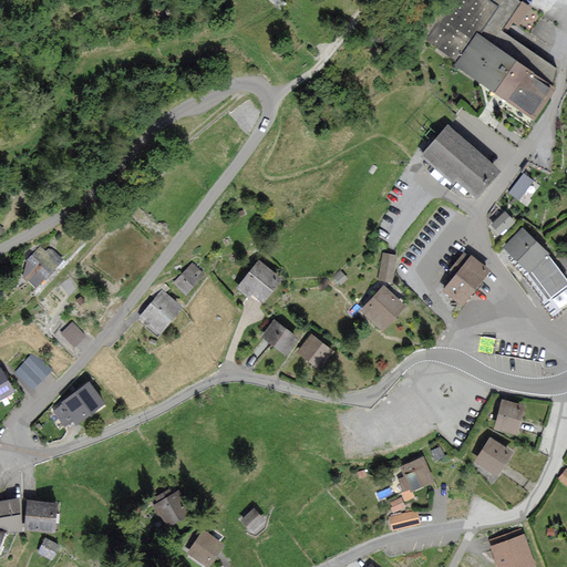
[(550,90),(554,68),(506,35),(527,6),(518,0),(447,0),(422,37),(455,60),(453,63),(532,117),(550,90)]
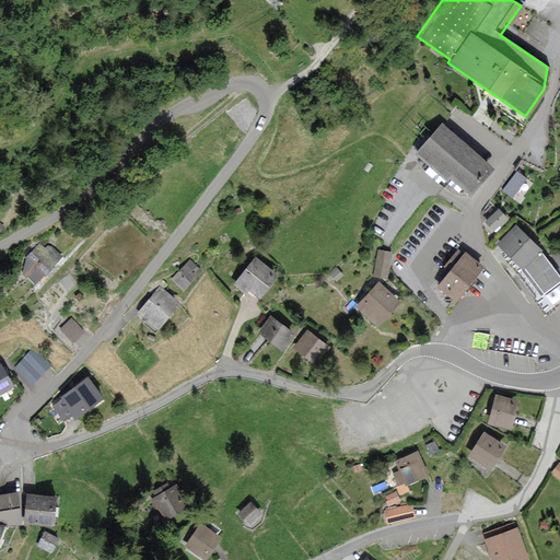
[(522,25),(533,11),(525,6),(514,21),(522,25)]
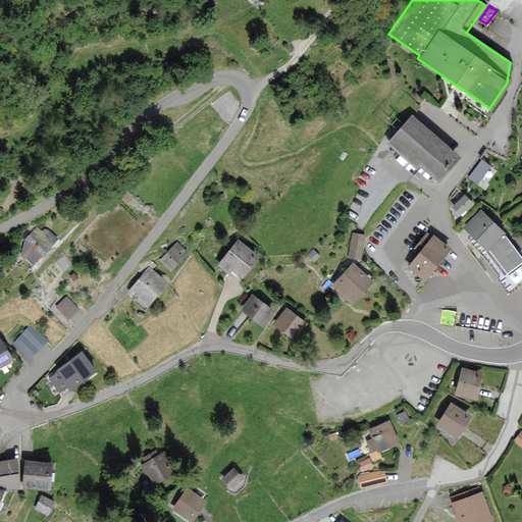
[(459,158),(413,118),(393,142),(438,181),(459,158)]
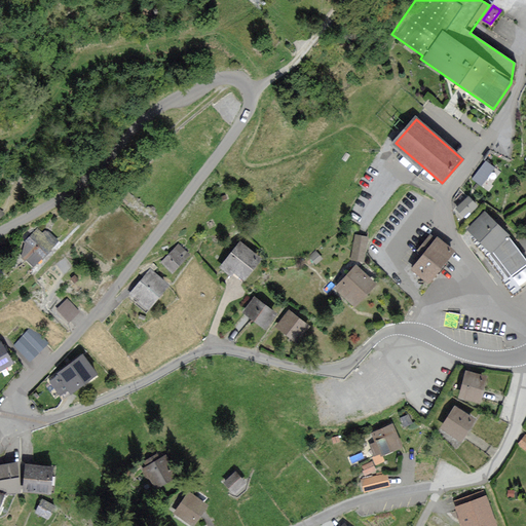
[(499,173),(487,162),(474,179),(488,190),(492,185),(490,184),(499,173)]
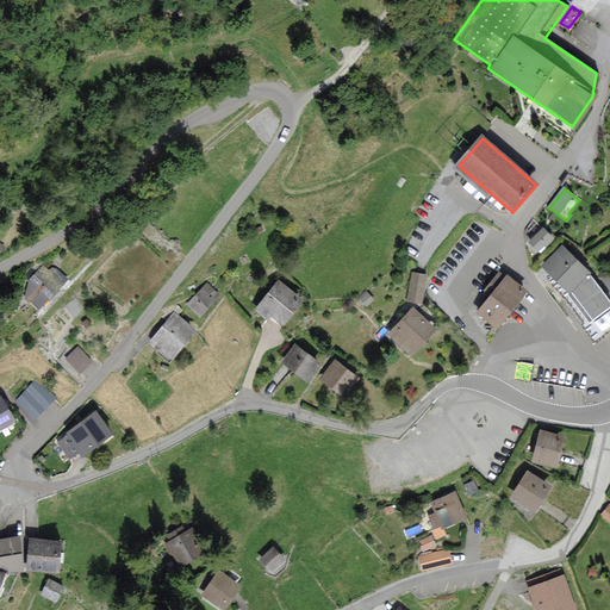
[(530,241),(539,250),(552,238),(543,230),(530,241)]
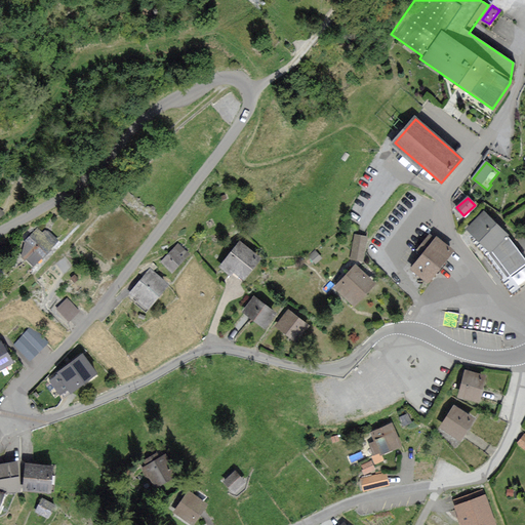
[(485,212),(469,229),(491,250),(510,275),(524,264),(524,259),(520,253),(508,235),(485,212)]
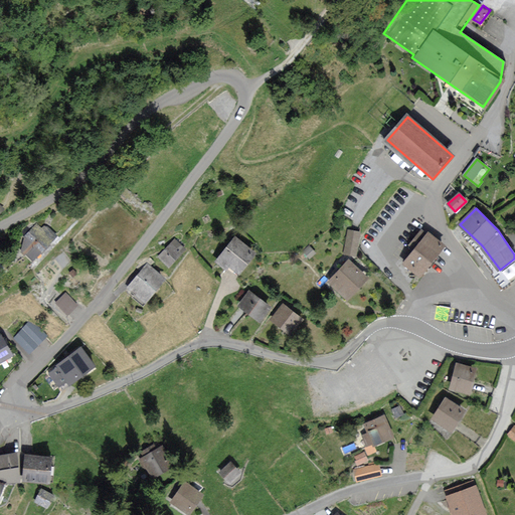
[(36,224),(25,236),(23,249),(33,260),(56,235),(46,226),(42,230),(36,224)]
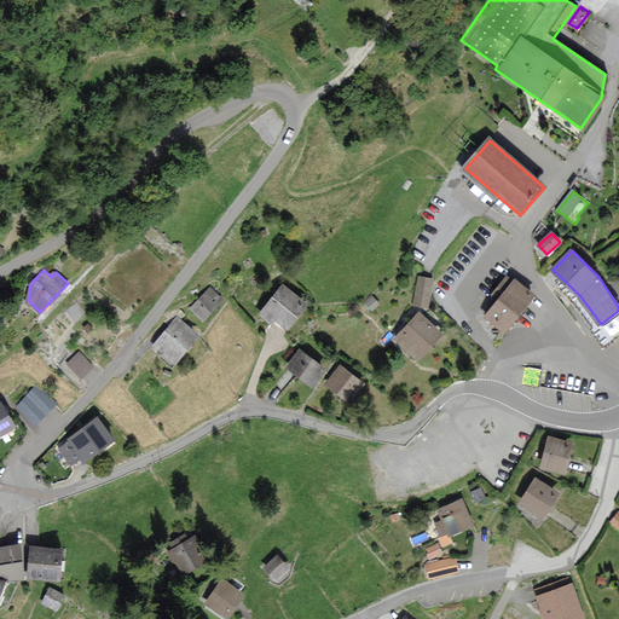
[(433,279),(420,277),(415,305),(428,307),(433,279)]
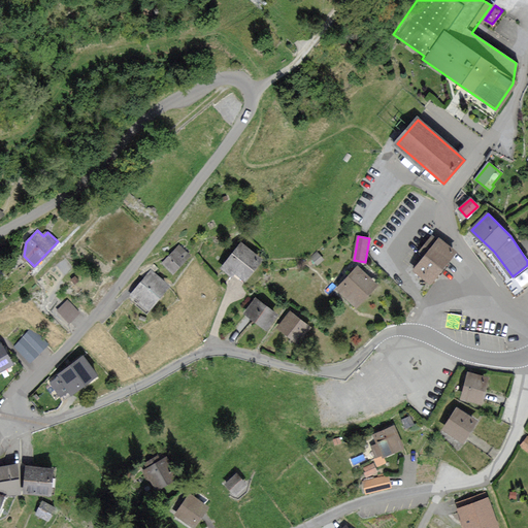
[(455,253),(439,240),(416,269),(430,282),(455,253)]
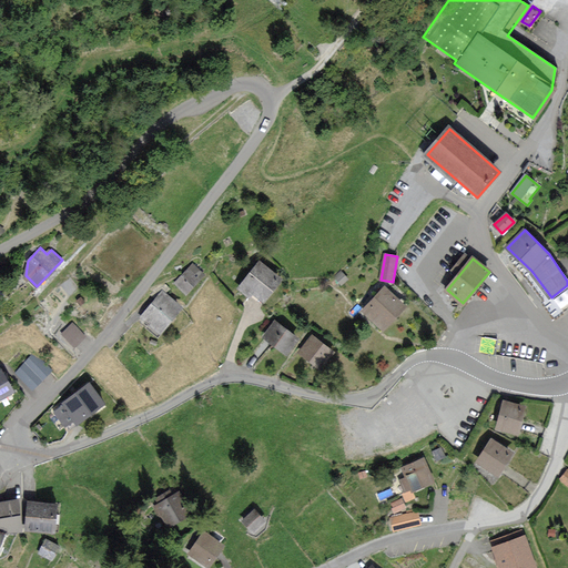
[(261,262),(240,288),(250,296),(253,292),(264,300),(281,279),(261,262)]
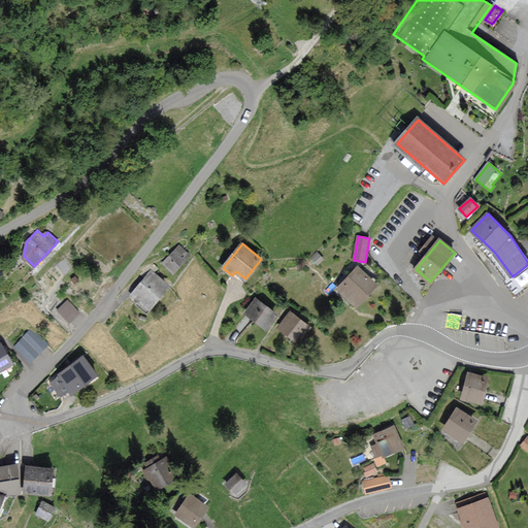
[(190,256),(179,246),(164,263),(174,272),(190,256)]
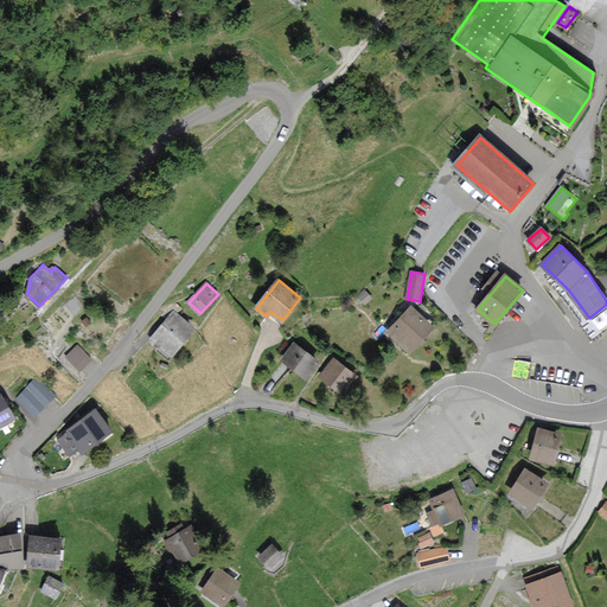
[(371,298),(364,291),(358,296),(365,304),(371,298)]
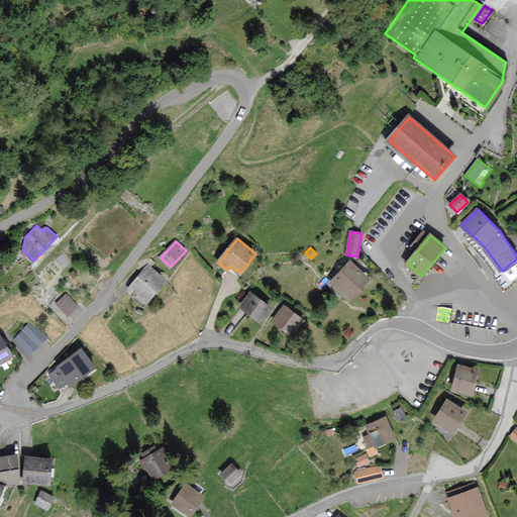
[(369,279),(351,262),(332,282),(348,299),(369,279)]
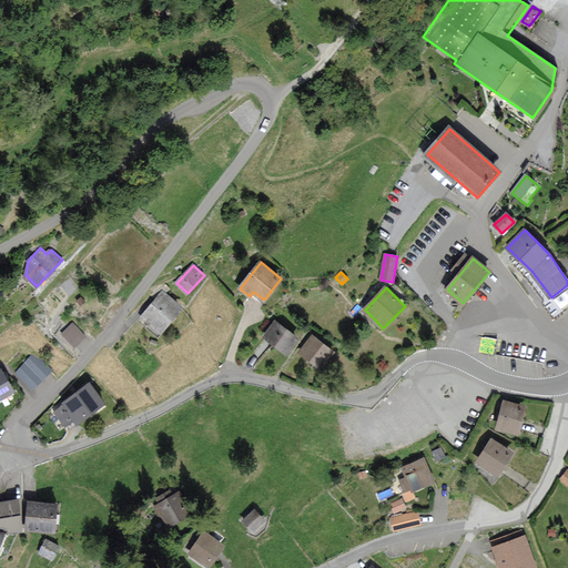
[(181,308),(163,293),(141,318),(160,334),(181,308)]
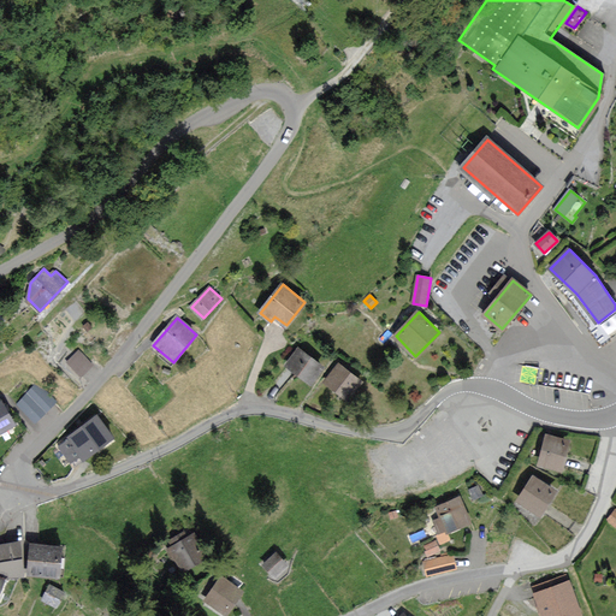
[(323,367),(298,350),(288,366),(312,383),(323,367)]
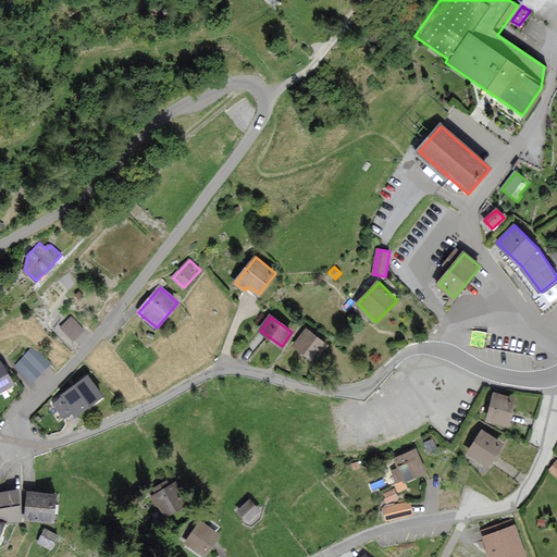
[(83,330),(72,318),(62,327),(74,338),(83,330)]
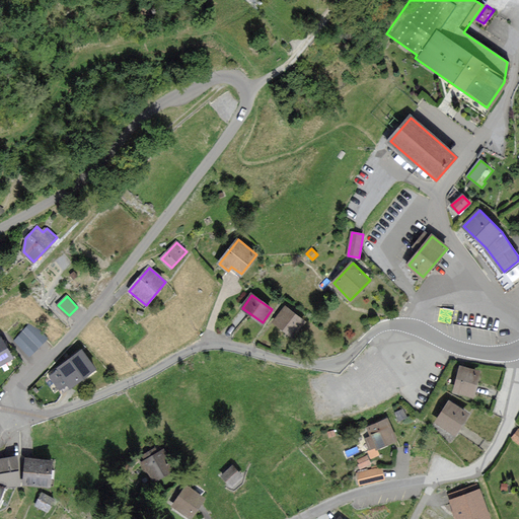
[(303,321),(286,308),(275,322),(293,336),(303,321)]
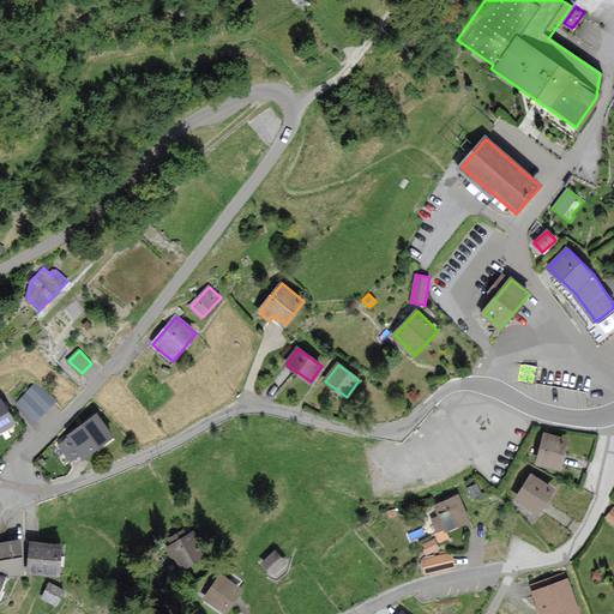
[(55,401),(38,383),(28,392),(18,403),(36,420),(46,410),(55,401)]
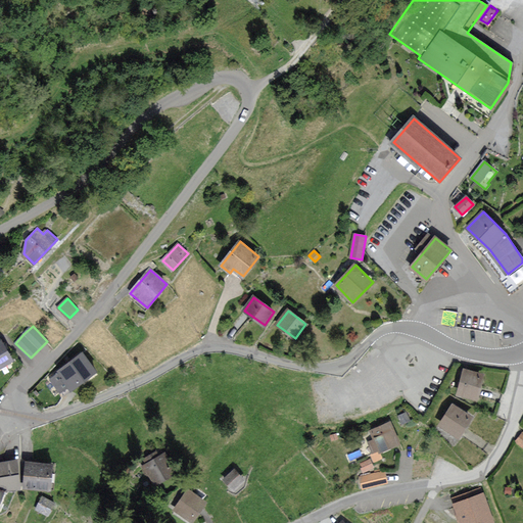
[(0,368),(13,361),(2,342),(0,343),(0,368)]
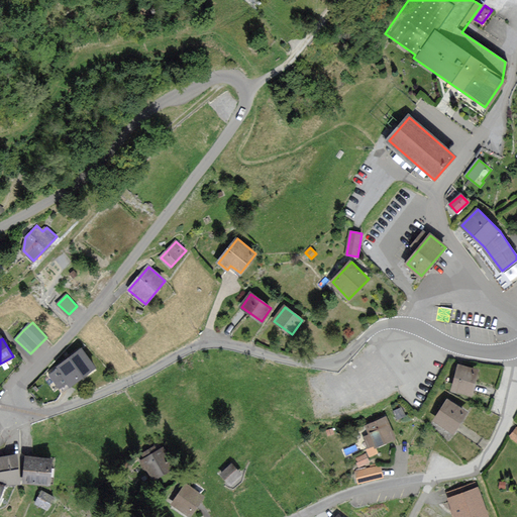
[(94,368),(82,349),(58,368),(59,370),(50,376),(60,387),(68,381),(71,385),(94,368)]
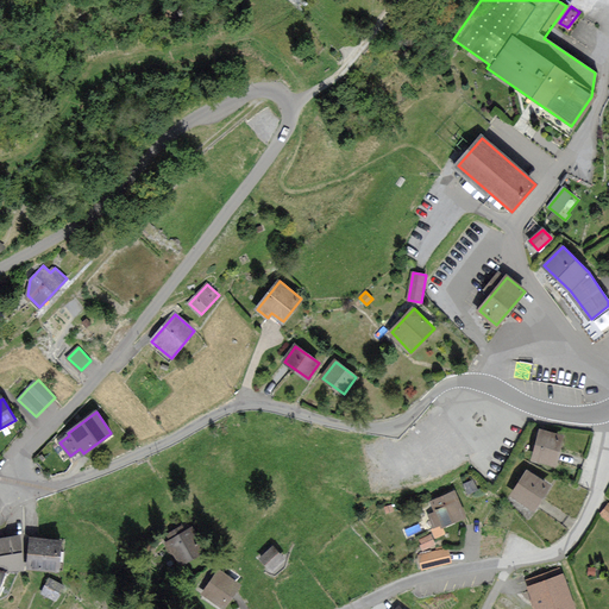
[(563,437),(541,431),(533,459),(554,465),(563,437)]
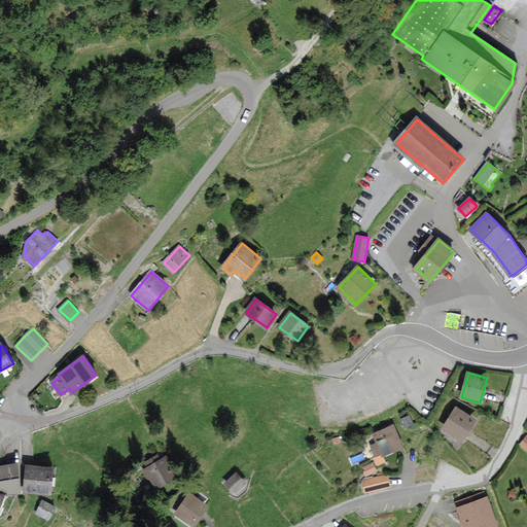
[(457,409),(444,429),(461,441),(475,420),(457,409)]
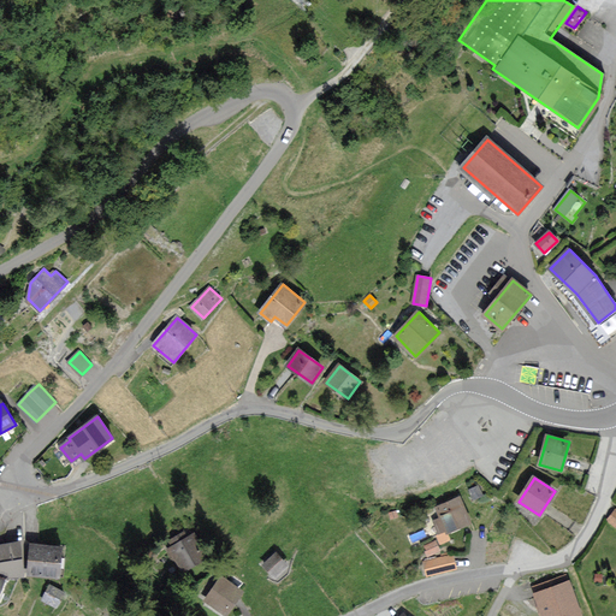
[(460,498),(437,508),(442,519),(436,521),(440,531),(446,528),(448,532),(471,522),(460,498)]
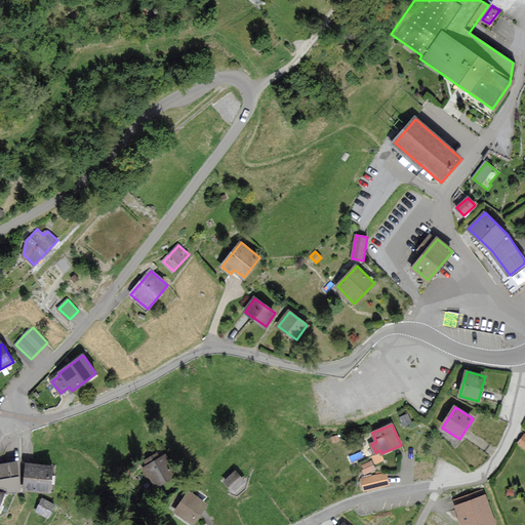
[(157,454),(145,460),(147,466),(143,468),(147,476),(151,474),(157,485),(175,476),(165,456),(159,459),(157,454)]
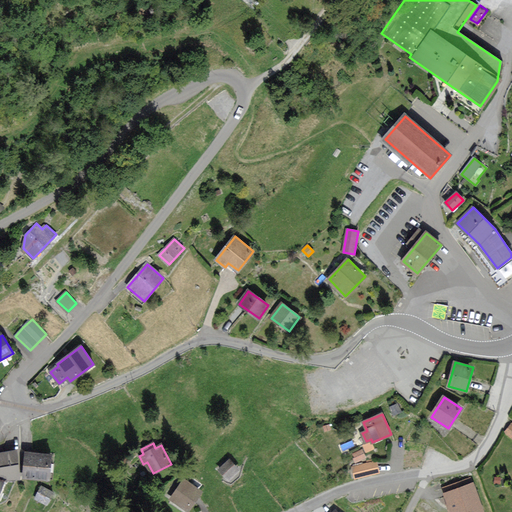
[(19,478),(16,451),(0,453),(0,468),(1,480),(19,478)]
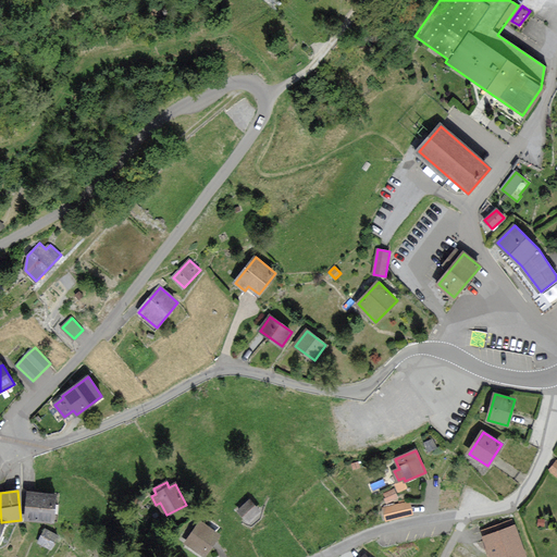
[(56,495),(29,493),(27,519),(53,521),(56,495)]
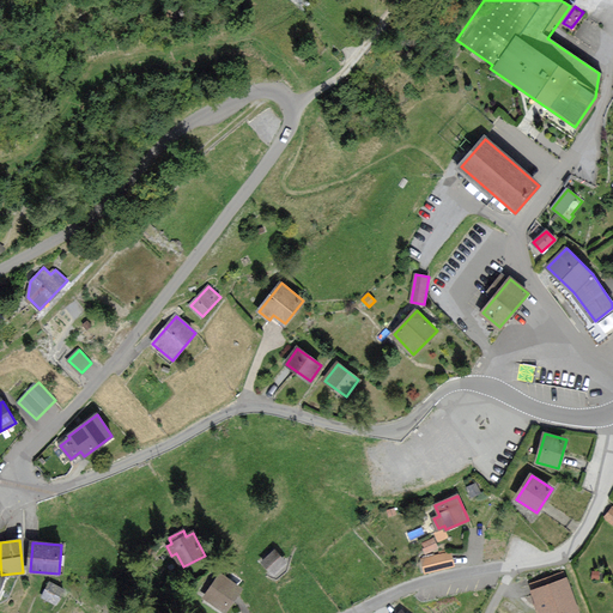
[(275,552),(263,563),(273,572),(284,562),(275,552)]
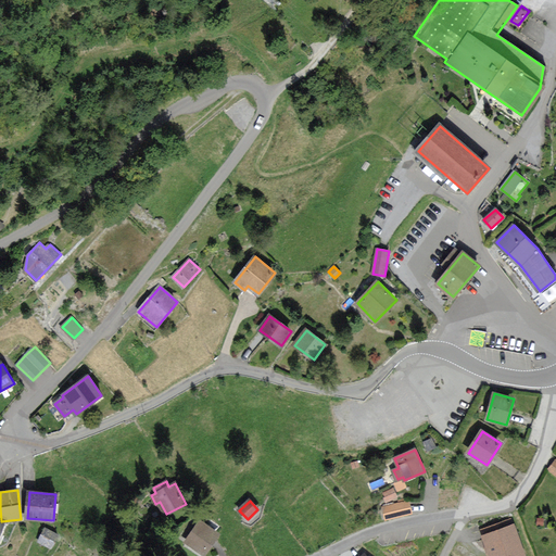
[(407,503),(384,508),(388,518),(411,513),(407,503)]
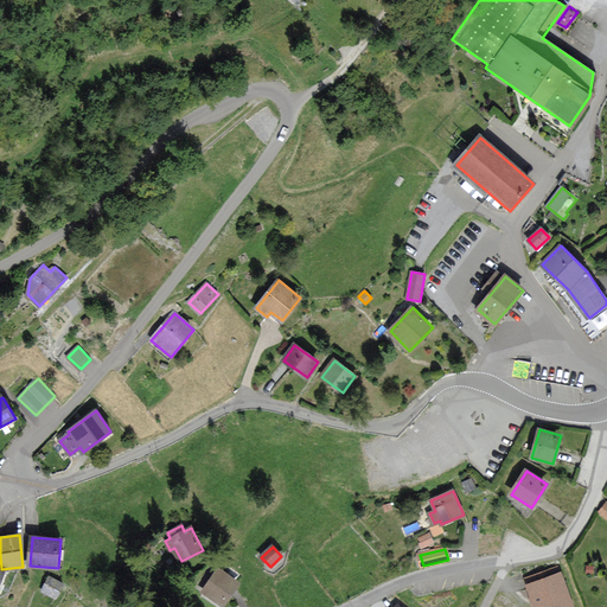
[(528,580),(537,606),(570,606),(573,606),(558,568),(528,580)]
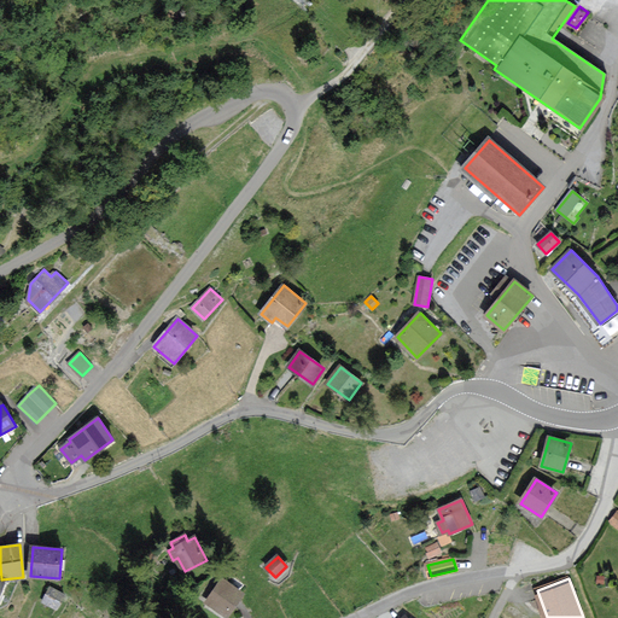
[(222,579),(207,602),(227,617),(244,593),(222,579)]
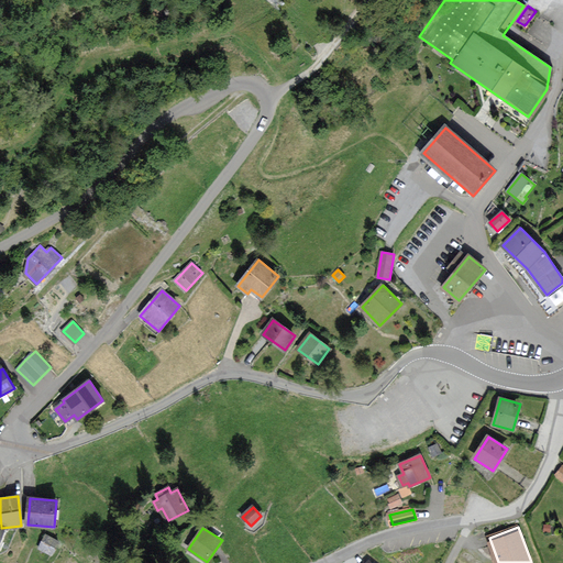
[(58,542),(46,537),(40,548),(53,554),(58,542)]
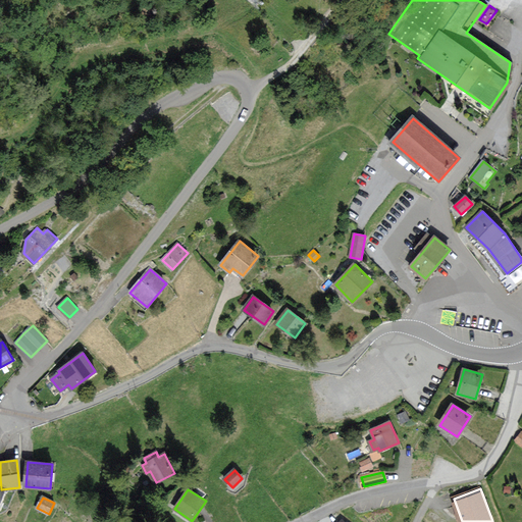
All buildings are outlined.
